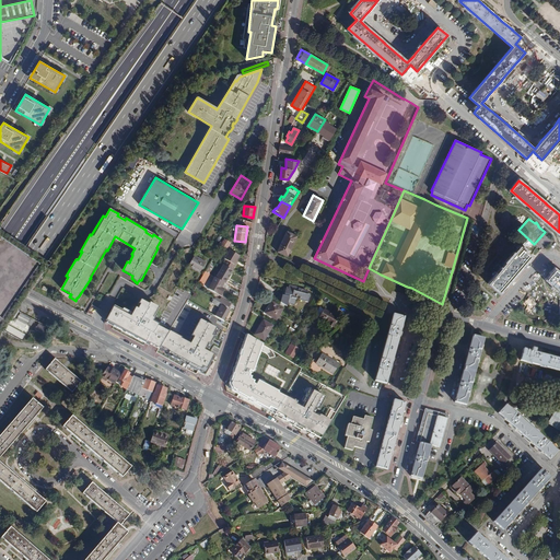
[(296,235),(287,231),(277,252),(288,256),(296,235)]
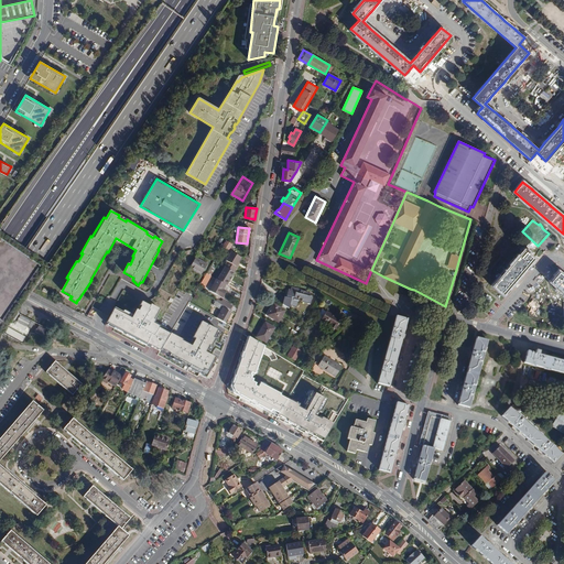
[(231,243),(226,240),(223,247),(227,250),(231,243)]
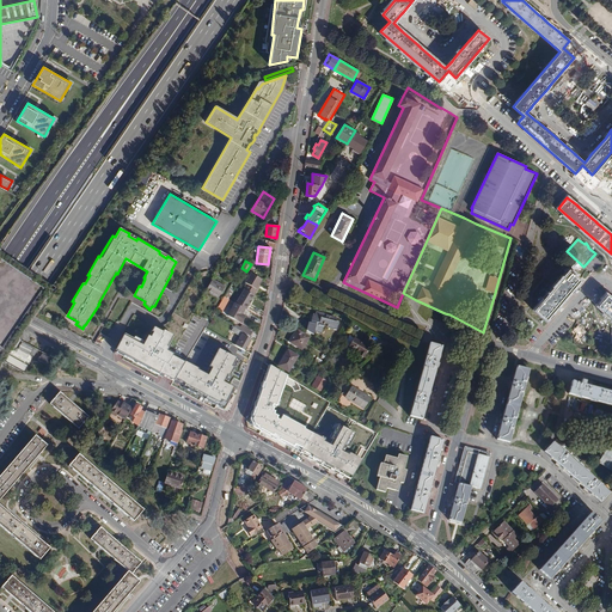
[(570,292),(573,288),(580,281),(569,271),(536,310),(539,313),(546,319),(554,311),(556,308),(570,292)]
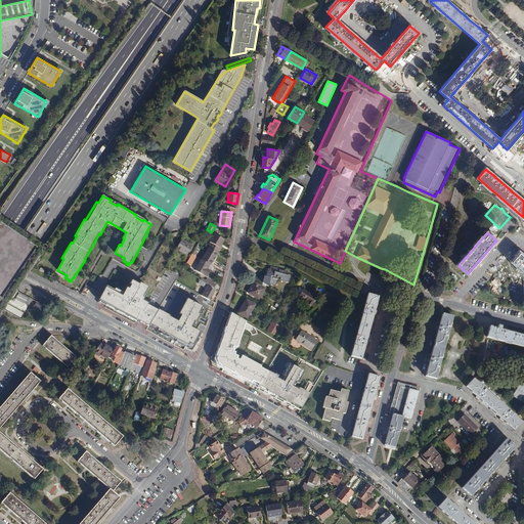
[(224,239),(215,234),(210,243),(211,244),(209,248),(210,248),(217,253),(220,248),(219,248),(221,244),(224,239)]
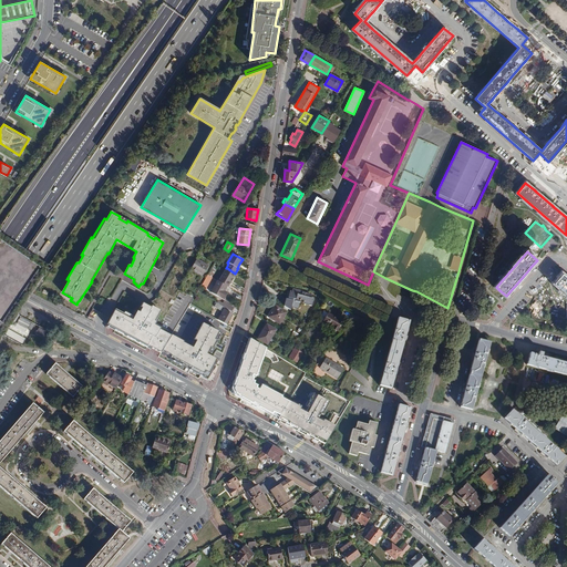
[(196,258),(191,269),(203,276),(208,266),(196,258)]
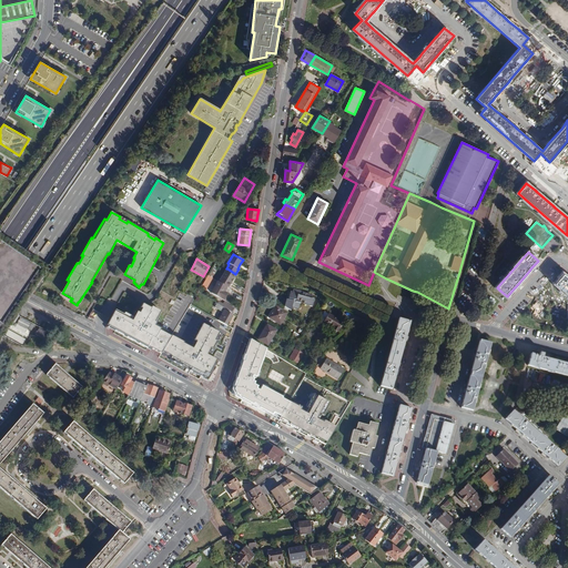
[(178,292),(189,271),(180,266),(170,288),(178,292)]
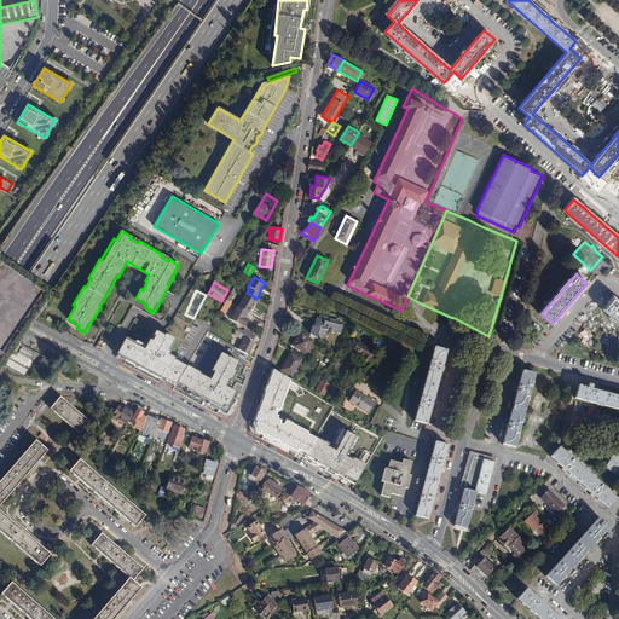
[(256,299),(248,293),(239,307),(249,313),(258,300),(256,299)]
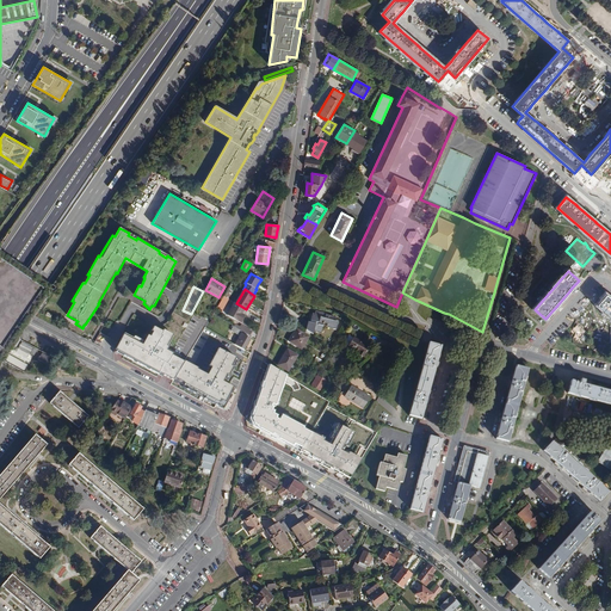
[(610,298),(606,295),(597,306),(610,318),(610,298)]
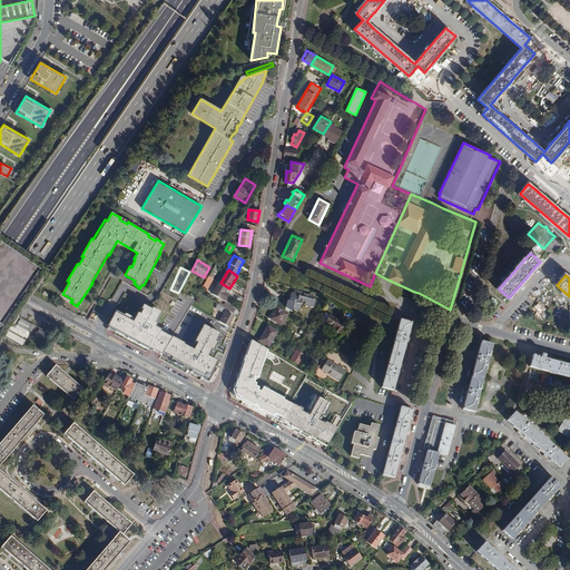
[(208,276),(203,286),(208,290),(214,279),(213,278),(208,276)]
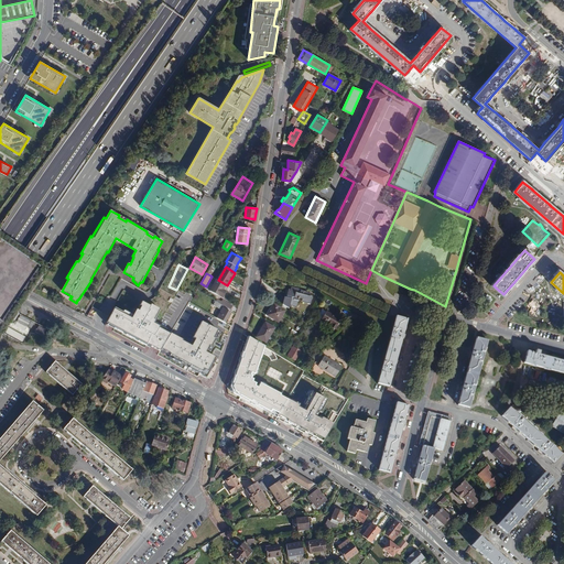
[(218,280),(216,279),(209,290),(224,299),(230,288),(227,285),(218,280)]
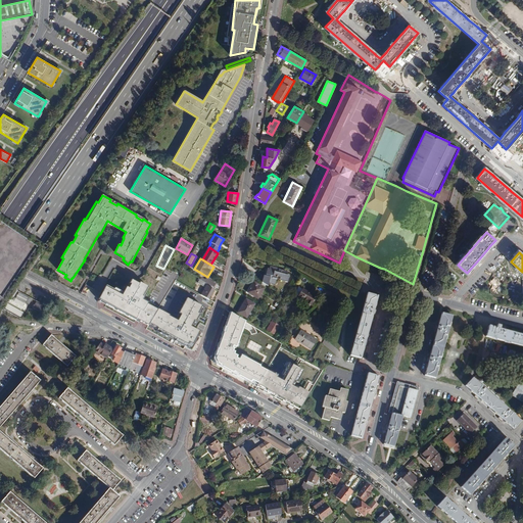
[(287,275),(287,273),(276,270),(276,269),(270,267),(270,269),(266,268),(262,282),(275,285),(276,279),(277,279),(278,275),(281,275),(281,278),(285,279),(285,281),(288,281),(289,276),(287,275)]
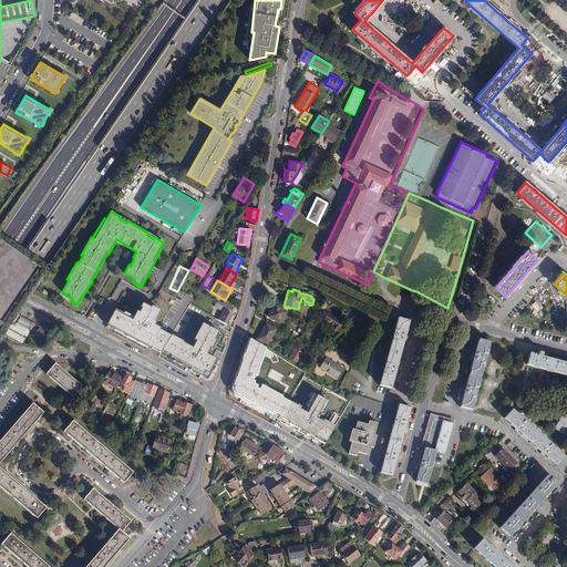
[(222,301),(219,305),(228,309),(232,311),(234,308),(222,301)]
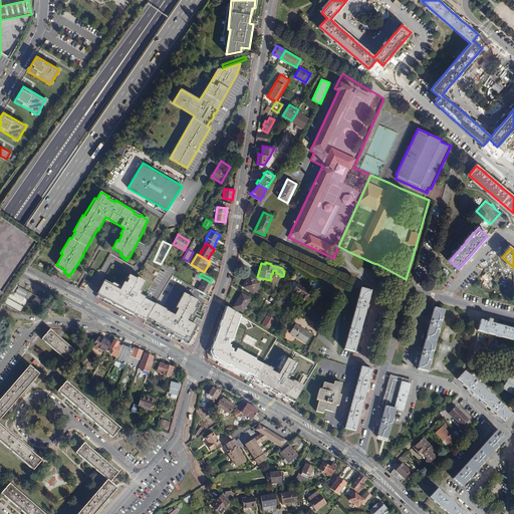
[(199,276),(197,274),(194,277),(201,281),(200,282),(201,283),(200,286),(198,289),(205,294),(211,284),(206,281),(207,280),(199,276)]
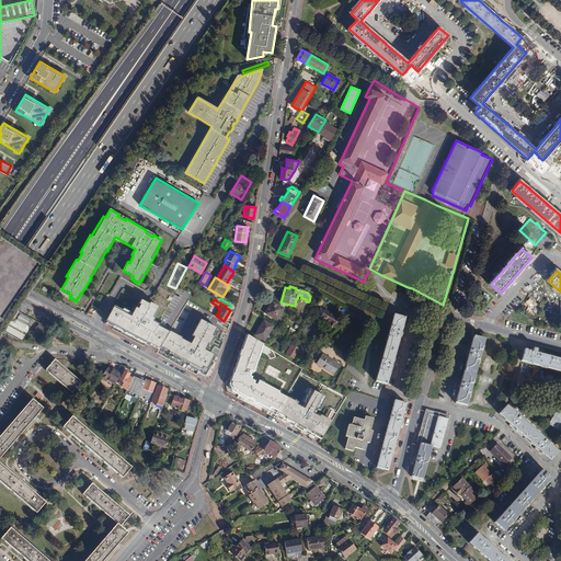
[(107,322),(158,351),(170,330),(162,325),(157,322),(158,319),(156,318),(160,309),(151,304),(150,305),(141,300),(133,316),(116,307),(107,322)]
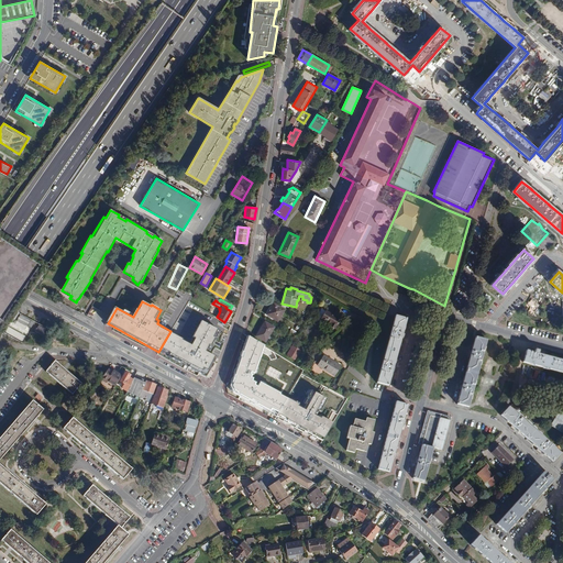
[(285,310),(274,304),(266,315),(278,321),(285,310)]
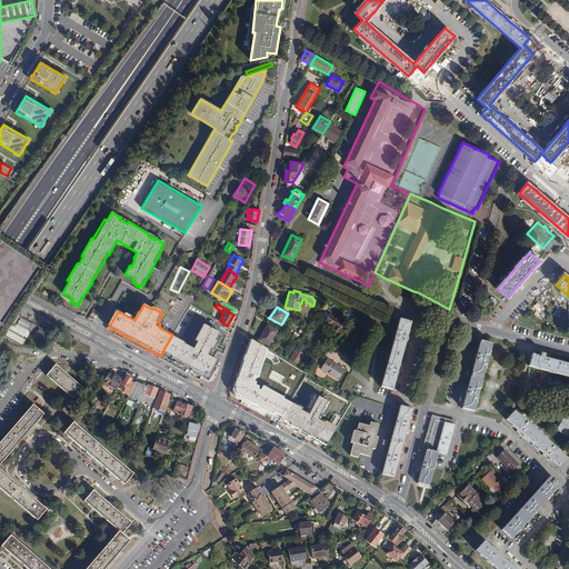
[(96,322),(101,313),(93,310),(89,319),(96,322)]
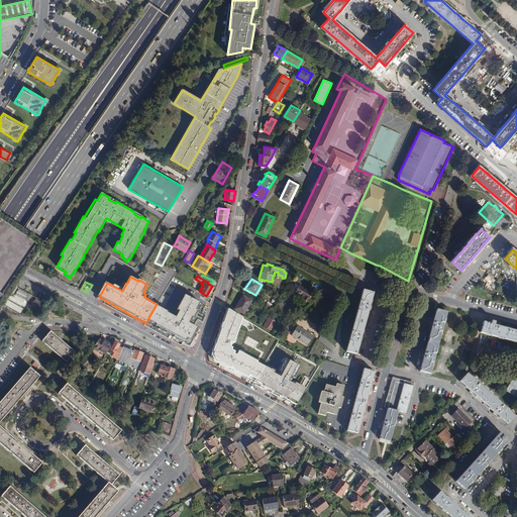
[(312,294),(300,286),(295,293),(308,301),(312,294)]
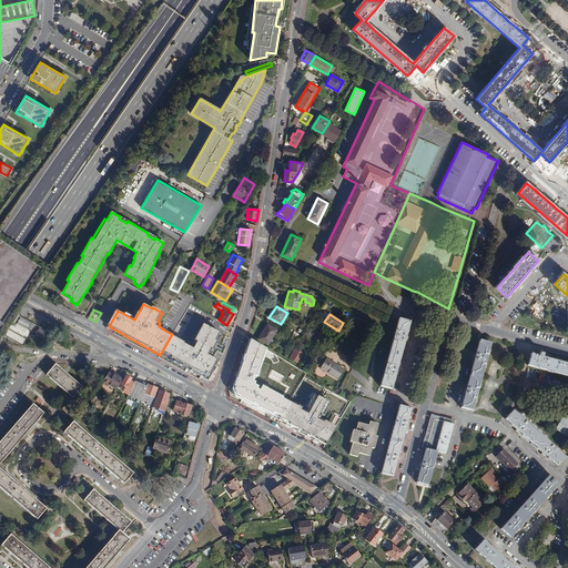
[(43,338),(48,331),(21,317),(16,327),(33,336),(34,334),(43,338)]
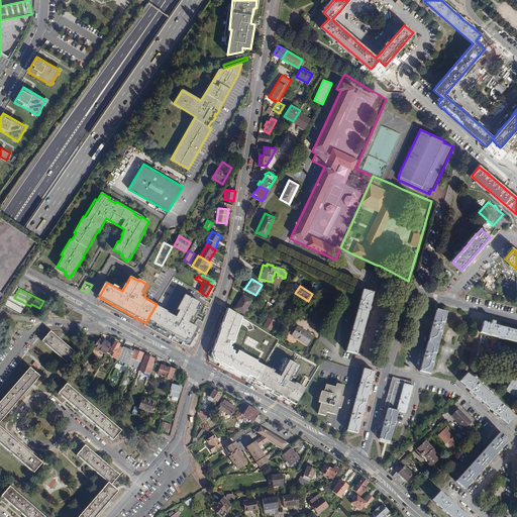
[(363,290),(346,351),(356,354),(360,339),(370,308),(374,293),(363,290)]
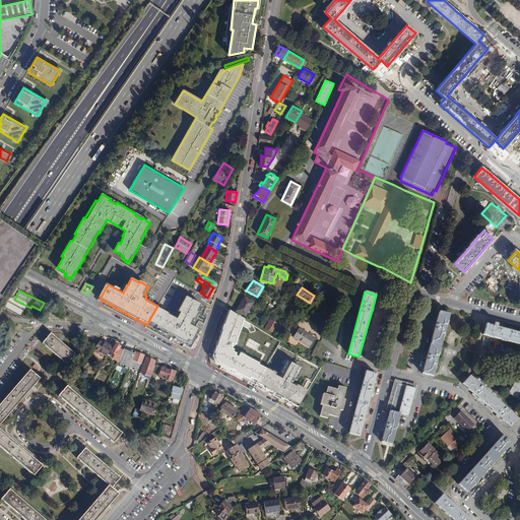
[(203,307),(185,297),(175,315),(157,306),(146,325),(190,348),(199,333),(191,329),(203,307)]
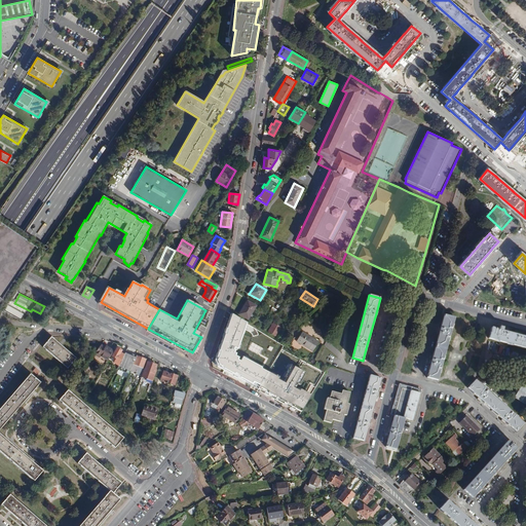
[(257,306),(248,300),(239,314),(248,320),(257,306)]
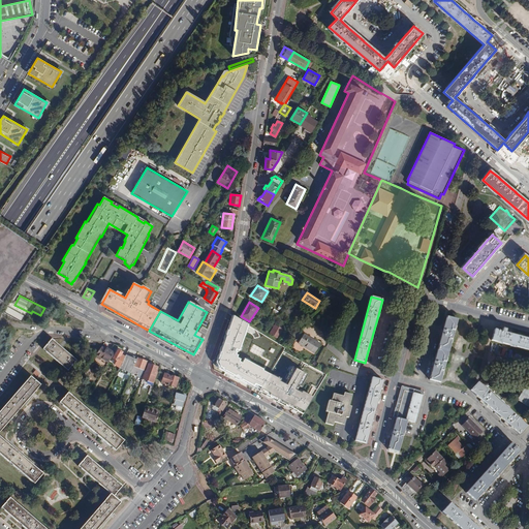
[(214,370),(258,393),(269,375),(262,372),(263,370),(244,360),(242,364),(239,362),(240,360),(237,358),(238,355),(235,354),(236,351),(238,352),(247,325),(230,315),(213,364),(214,370)]
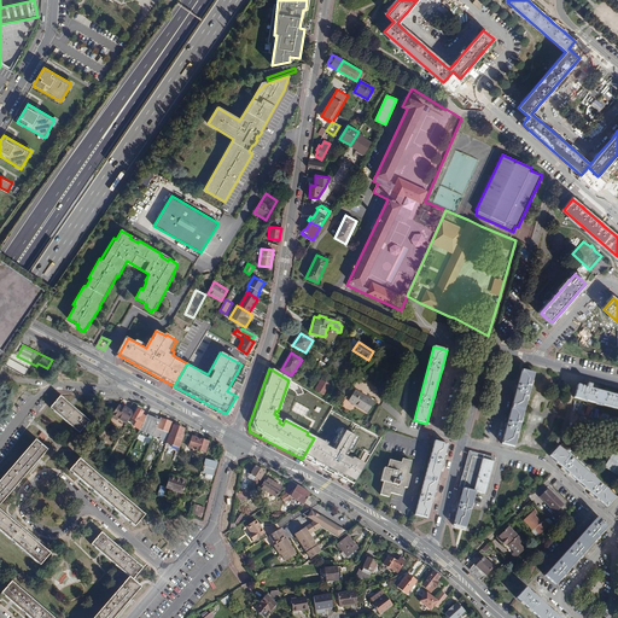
[(534,373),(522,369),(517,388),(507,424),(502,443),(514,447),(534,373)]
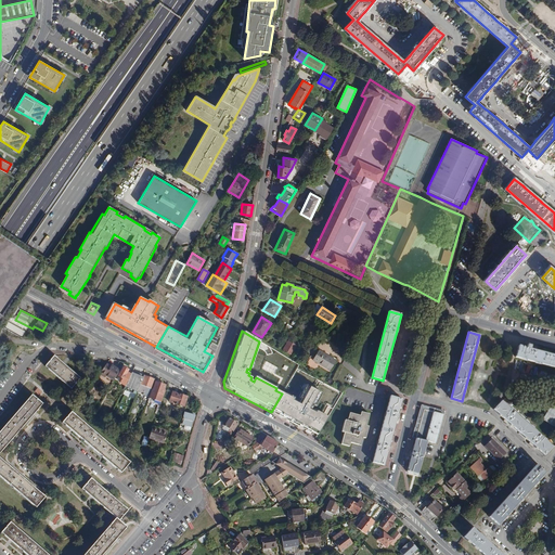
[(292,356),(294,351),(296,348),(292,345),(293,344),(288,341),(283,350),(292,356)]
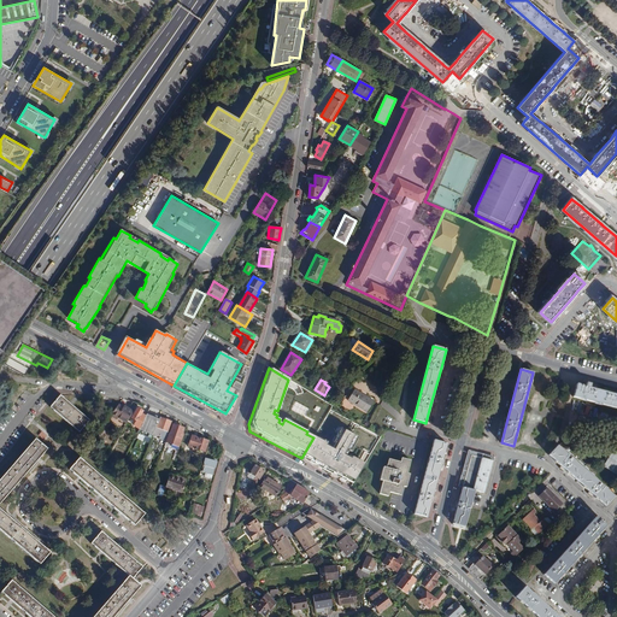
[(616,395),(591,389),(592,386),(587,385),(586,388),(577,386),(574,398),(616,409),(616,395)]
